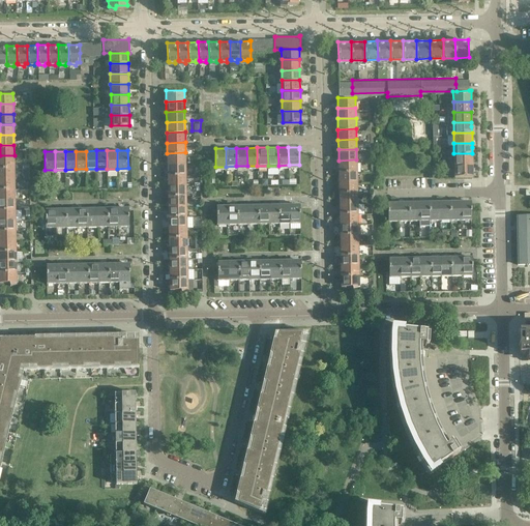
[(185,163),(185,152),(167,153),(167,164),(185,163)]
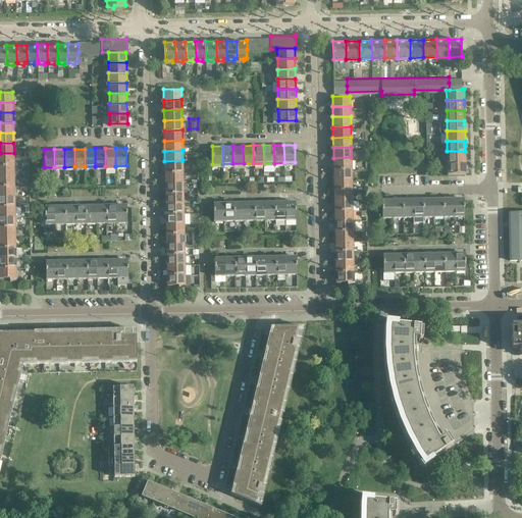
[(465,161),(465,151),(447,151),(448,161),(465,161)]
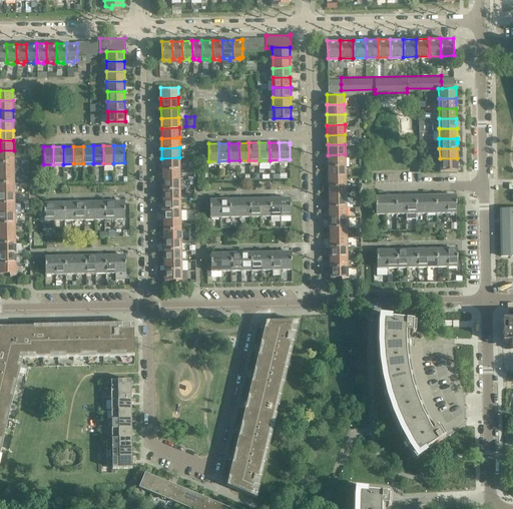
[(0,160),(14,160),(14,150),(0,150),(0,160)]
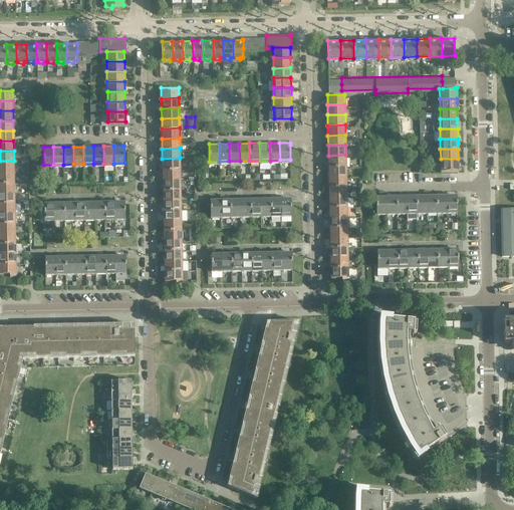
[(346,165),(345,155),(328,156),(328,166),(346,165)]
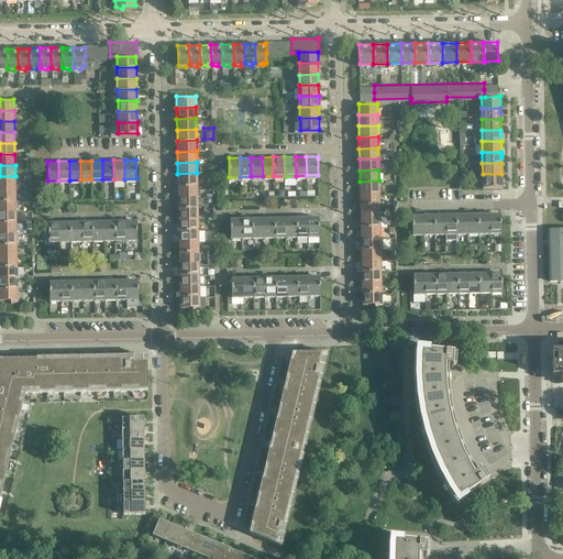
[(197,184),(197,173),(177,174),(178,184),(197,184)]
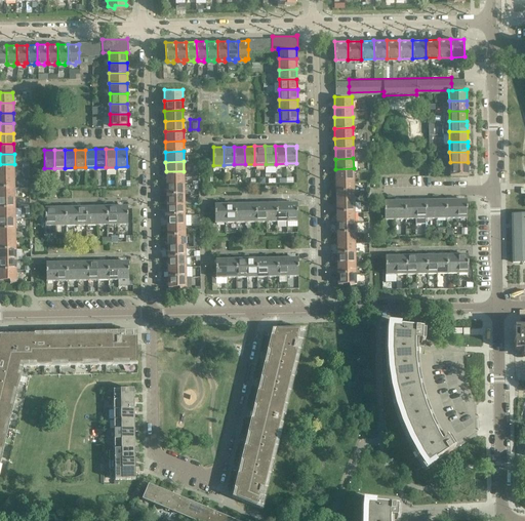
[(468,172),(468,166),(468,162),(450,162),(450,172),(468,172)]
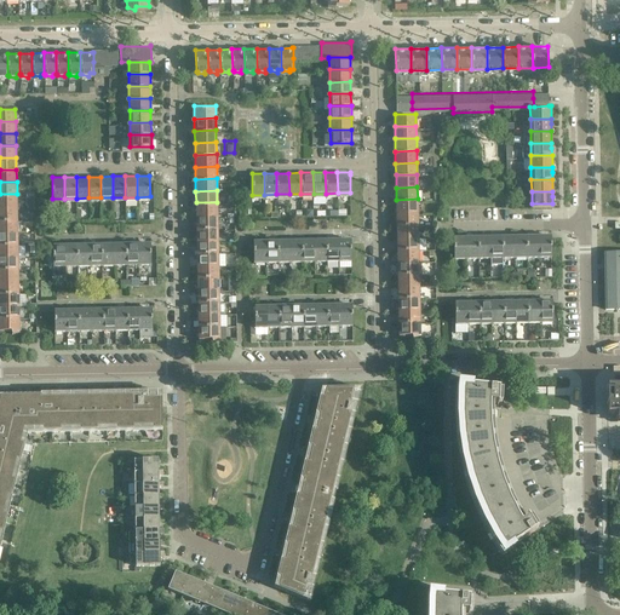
[(0,206),(17,206),(17,194),(0,194),(0,206)]
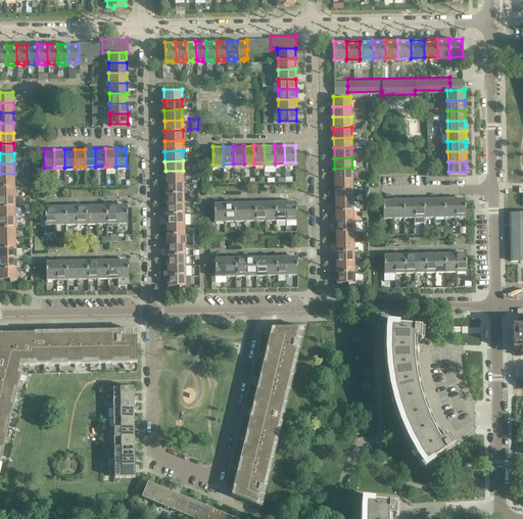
[(352,178),(352,168),(334,169),(334,178),(352,178)]
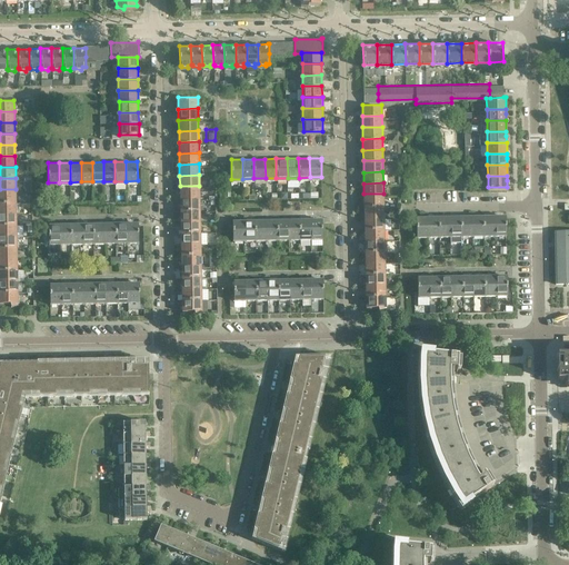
[(199,197),(199,186),(180,186),(180,197),(199,197)]
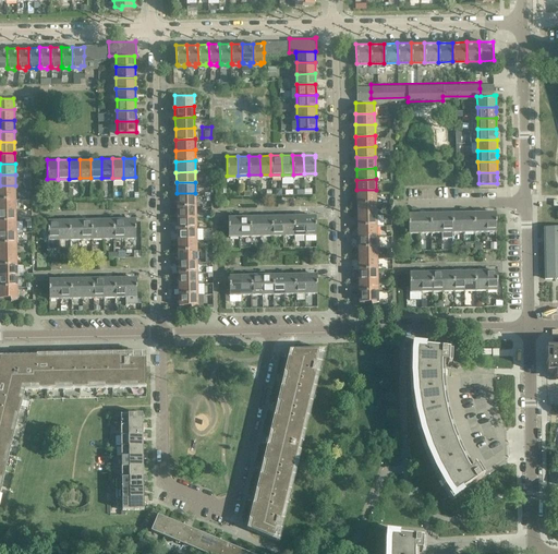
[(0,196),(15,196),(15,185),(0,185),(0,196)]
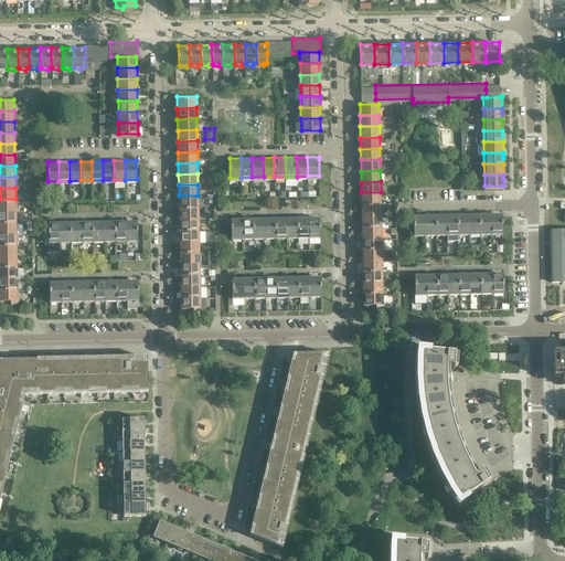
[(381,203),(381,192),(361,192),(361,203),(381,203)]
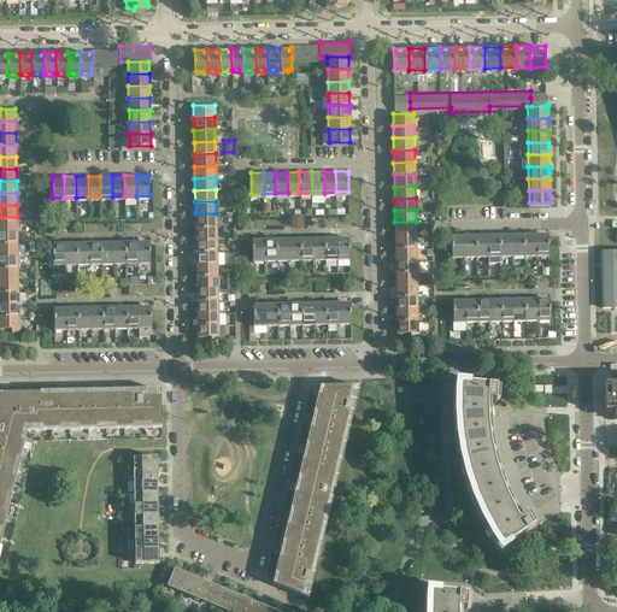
[(217,225),(216,213),(195,213),(195,227),(217,225)]
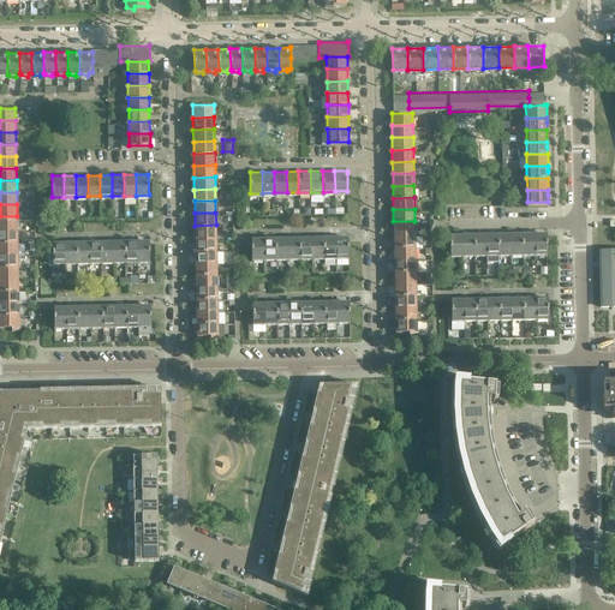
[(0,228),(17,228),(17,216),(0,216),(0,228)]
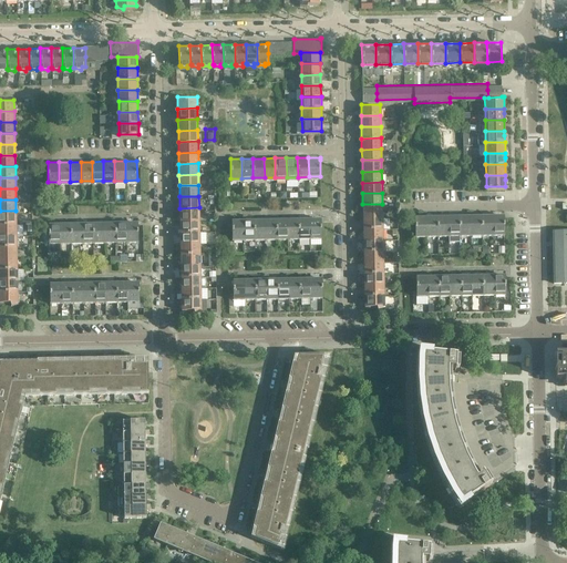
[(382,215),(382,204),(362,204),(363,215),(382,215)]
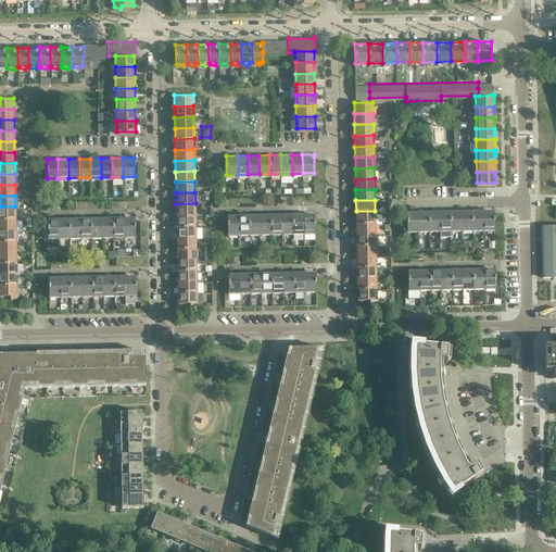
[(196,214),(196,203),(176,204),(176,215),(196,214)]
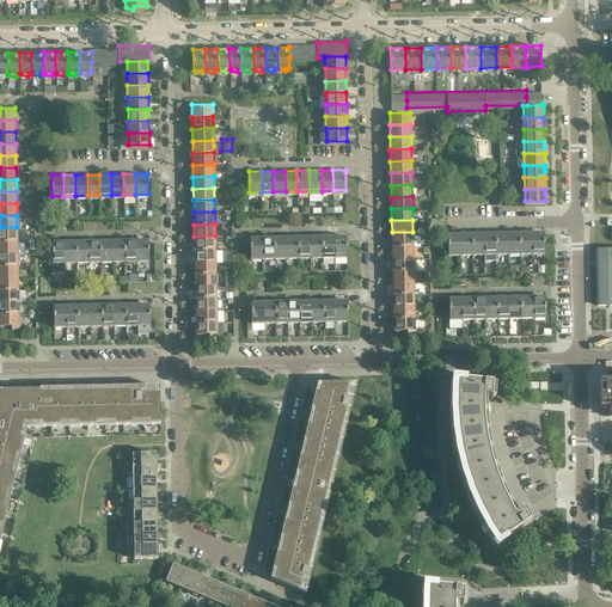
[(0,239),(18,239),(17,227),(0,227),(0,239)]
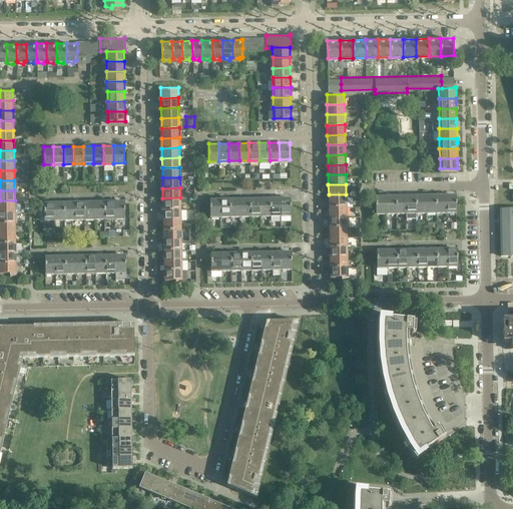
[(436,210),(436,192),(426,193),(426,210),(436,210)]
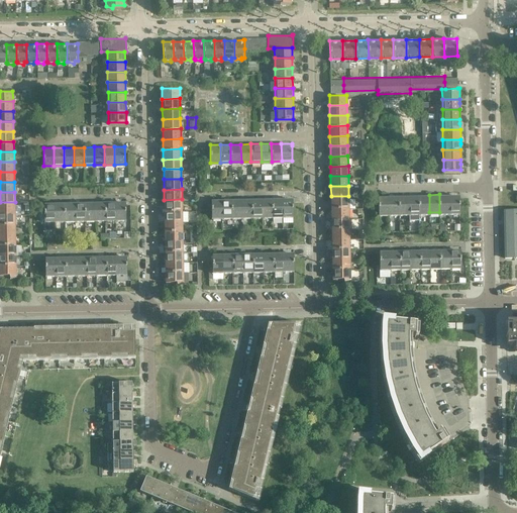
[(449,212),(449,194),(439,194),(439,212),(449,212)]
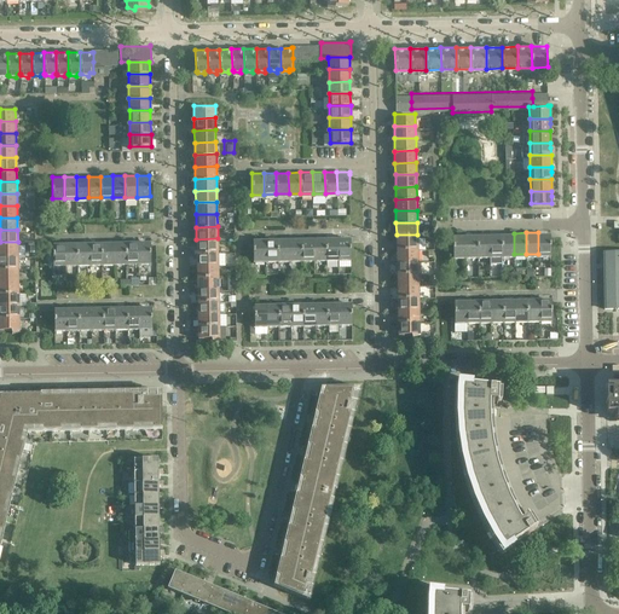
[(550,254),(550,232),(538,232),(538,254),(550,254)]
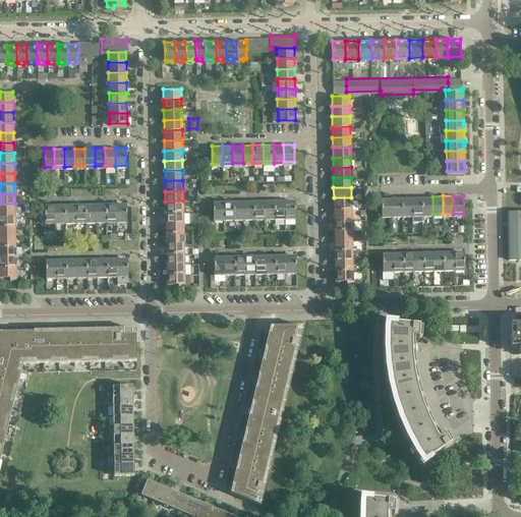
[(392,215),(392,196),(381,196),(382,215),(392,215)]
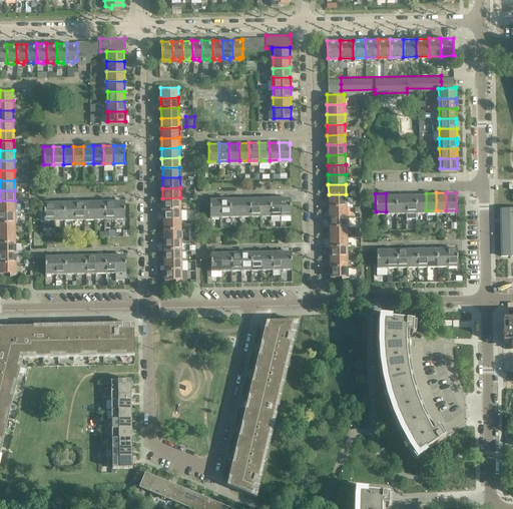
[(396,211),(396,193),(386,193),(386,211),(396,211)]
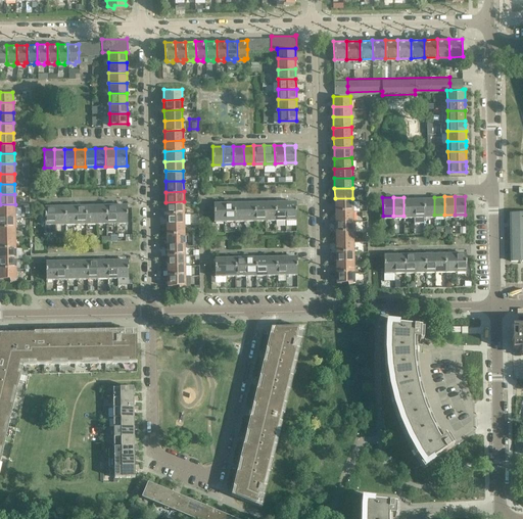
[(414,215),(414,197),(403,197),(403,216),(414,215)]
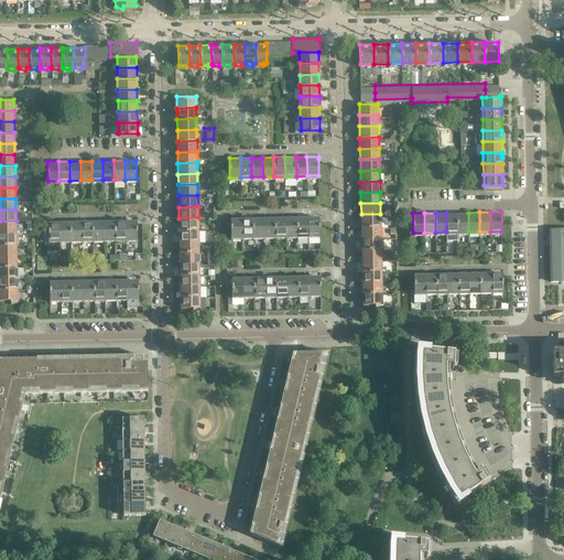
[(457,232),(457,213),(446,213),(446,232),(457,232)]
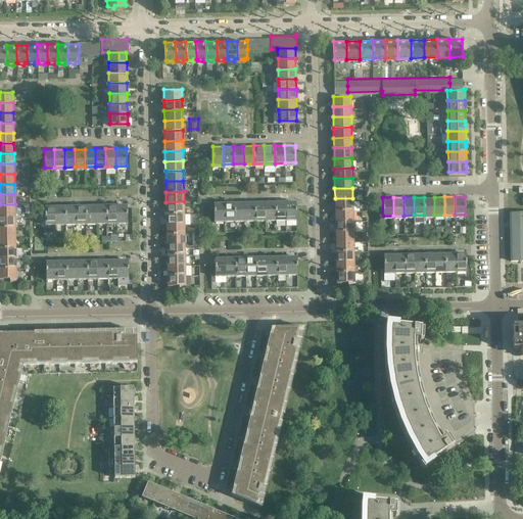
[(434,215),(434,197),(424,197),(424,215),(434,215)]
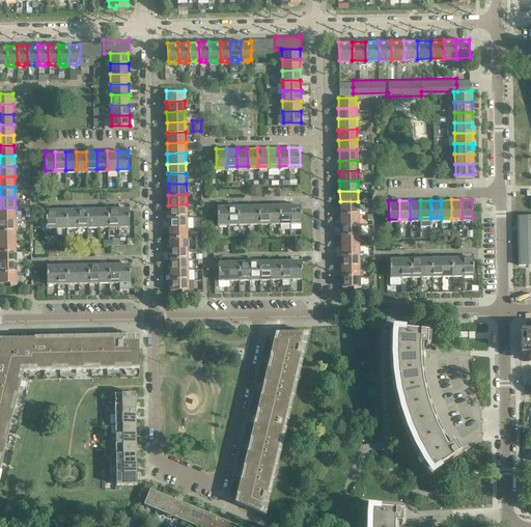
[(358,212),(358,201),(340,201),(340,212),(358,212)]
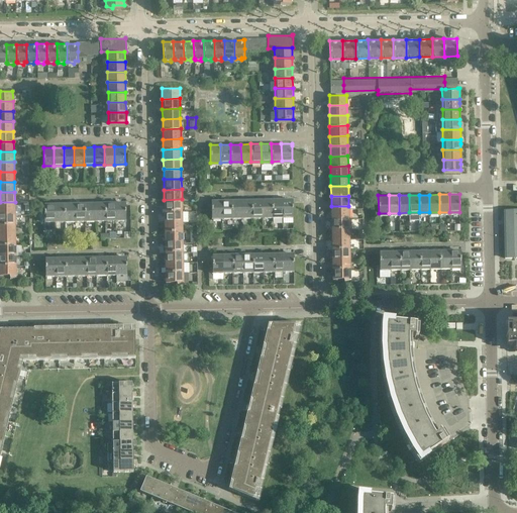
[(283,215),(283,197),(273,198),(273,215),(283,215)]
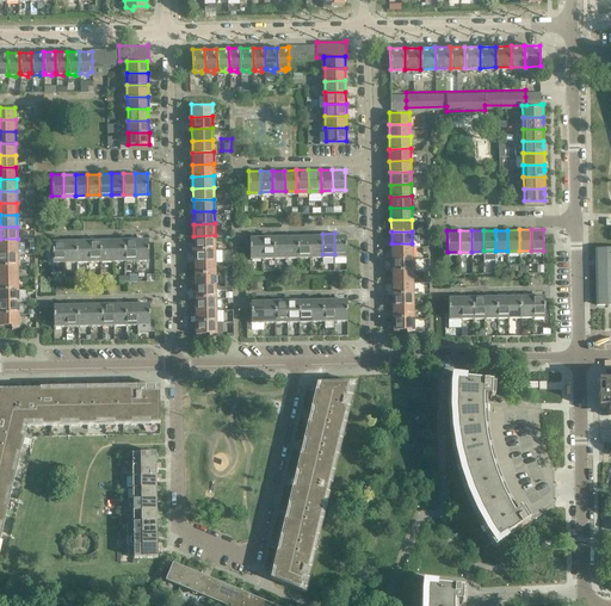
[(346,254),(346,235),(346,233),(334,233),(334,254),(346,254)]
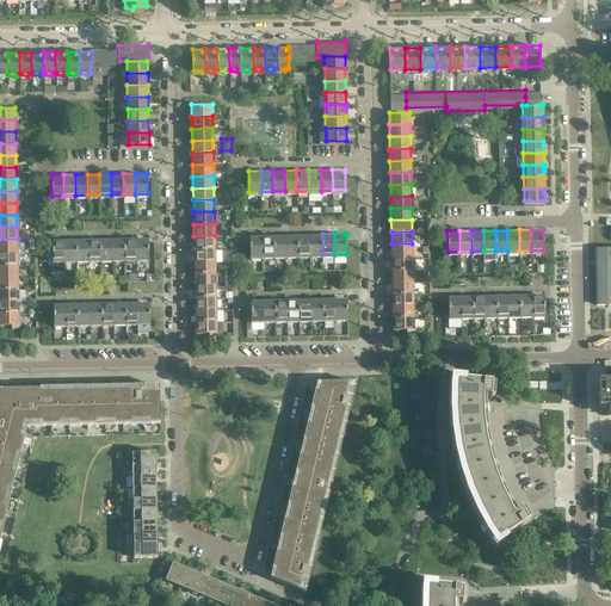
[(275,255),(275,234),(261,235),(263,255),(275,255)]
